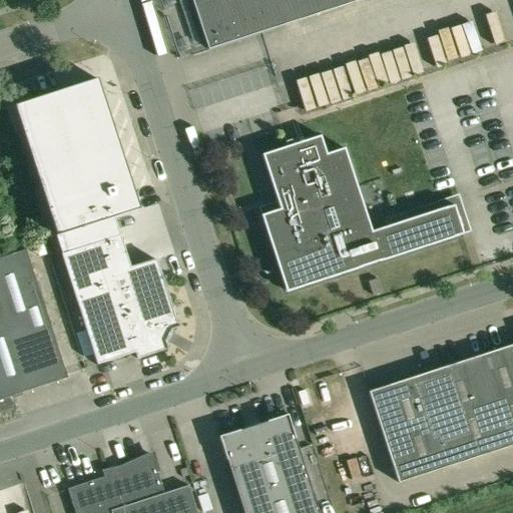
[(191,0),(208,49),(261,32),(361,0),(191,0)]
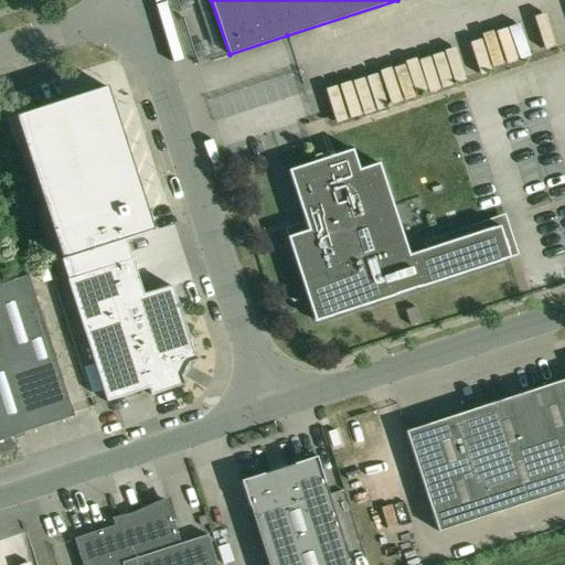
[(106,87),(14,117),(94,364),(103,391),(106,402),(148,390),(150,396),(184,385),(182,376),(188,364),(196,362),(172,285),(142,295),(125,240),(152,231),(106,87)]
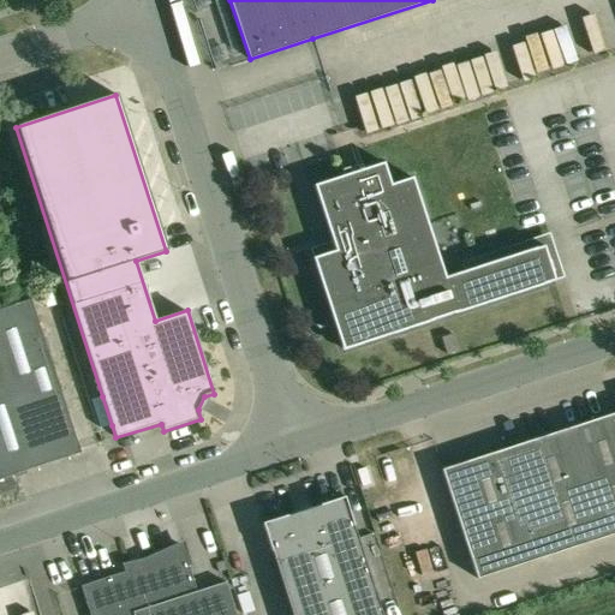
[(336,254),(314,260),(321,282),(344,350),(365,341),(554,281),(543,249),(445,280),(411,179),(389,186),(381,165),(354,173),(315,186),(336,254)]
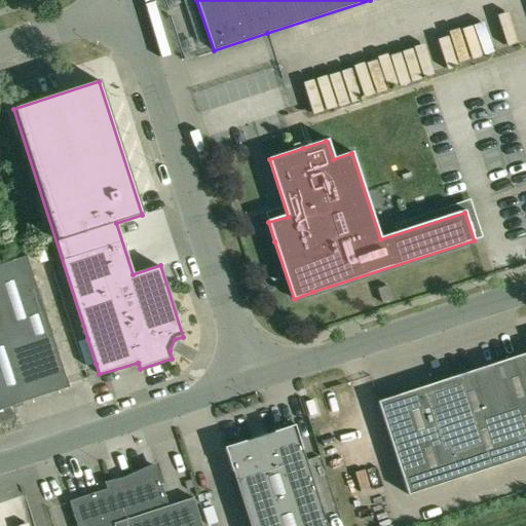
[(0,264),(0,421),(14,417),(11,407),(68,388),(67,384),(26,257),(0,264)]
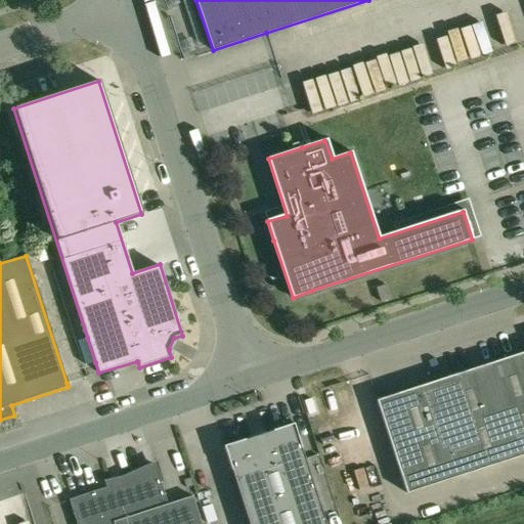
[(385,285),(375,288),(380,302),(390,299),(385,285)]
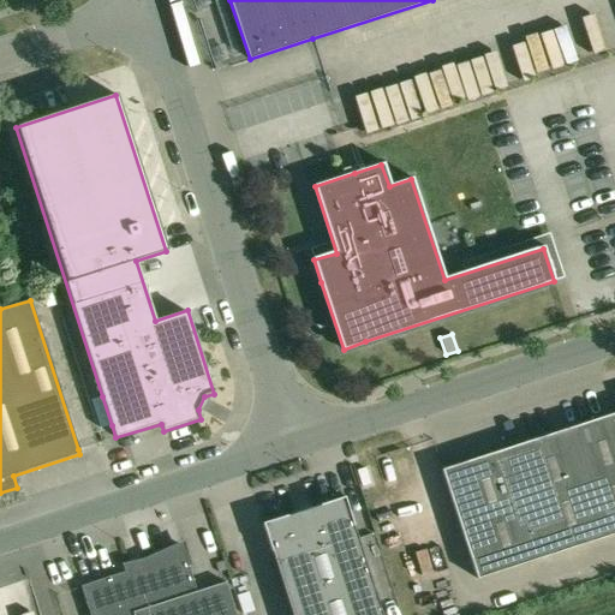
[(476,579),(614,533),(614,413),(441,470),(476,579)]
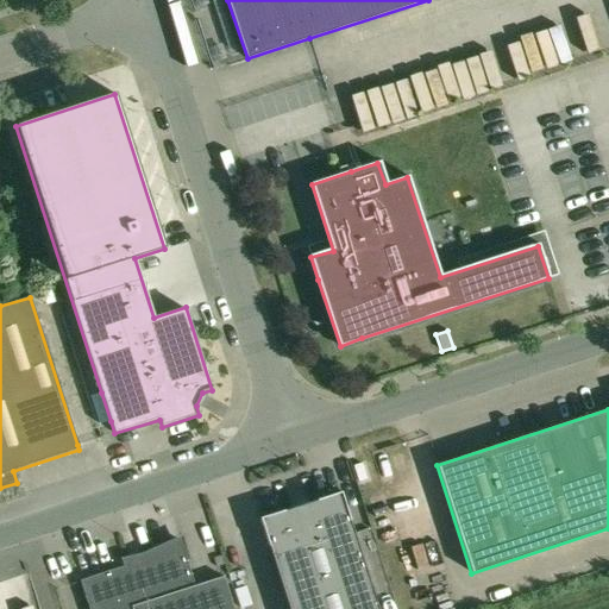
[(377,608),(353,533),(340,493),(259,519),(272,562),(288,608),(377,608)]
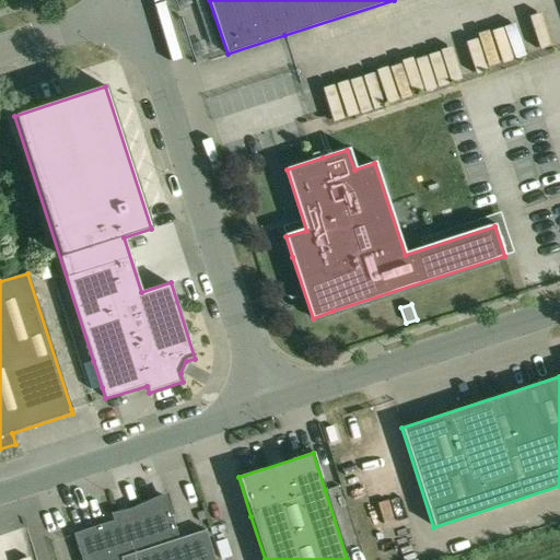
[(214,559),(207,537),(206,531),(179,539),(179,538),(165,497),(118,516),(119,518),(73,534),(73,535),(81,559),(214,559)]
